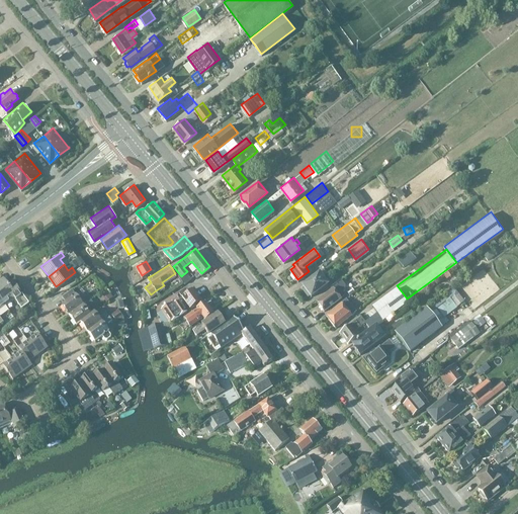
[(327,270),(324,266),(303,283),(304,284),(301,285),(308,294),(310,292),(311,294),(328,281),(323,274),(327,270)]
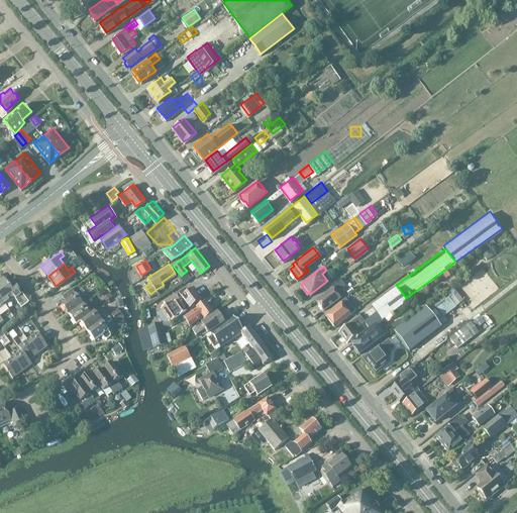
[(0,294),(5,302),(14,295),(21,305),(28,300),(16,282),(11,286),(4,276),(0,278),(0,294)]
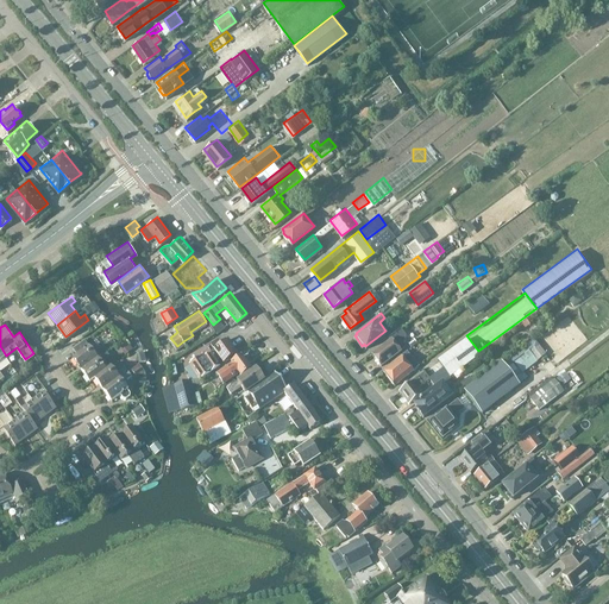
[(421,337),(432,331),(427,325),(418,331),(421,337)]
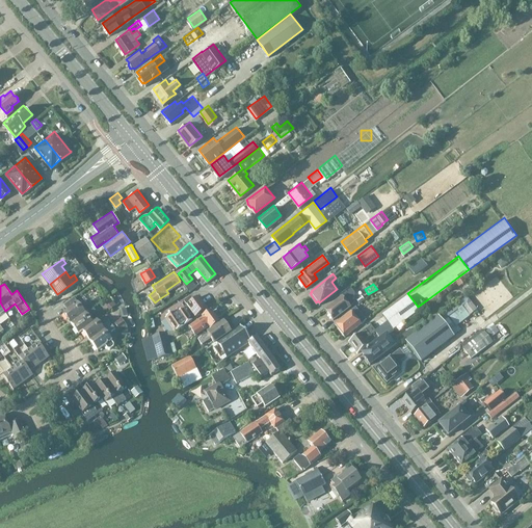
[(338,298),(325,308),(333,317),(345,308),(344,308),(353,300),(351,297),(353,295),(354,290),(349,285),(339,293),(342,295),(338,298)]
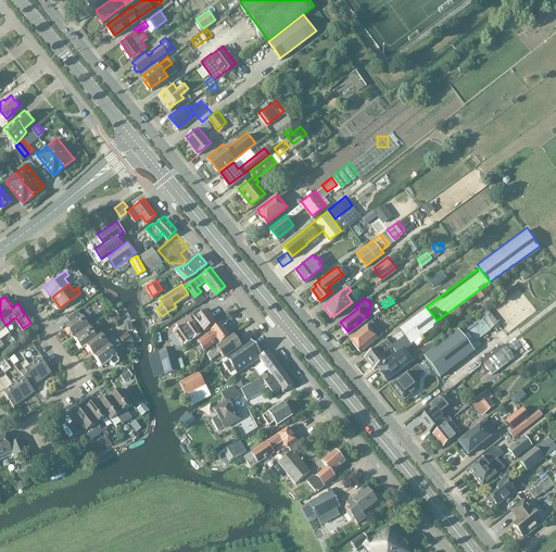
[(173,338),(171,340),(173,345),(174,345),(182,343),(201,331),(198,326),(201,324),(204,329),(216,321),(207,308),(202,311),(199,306),(192,312),(196,316),(192,318),(192,320),(189,322),(187,320),(173,329),(180,339),(175,342),(173,338)]
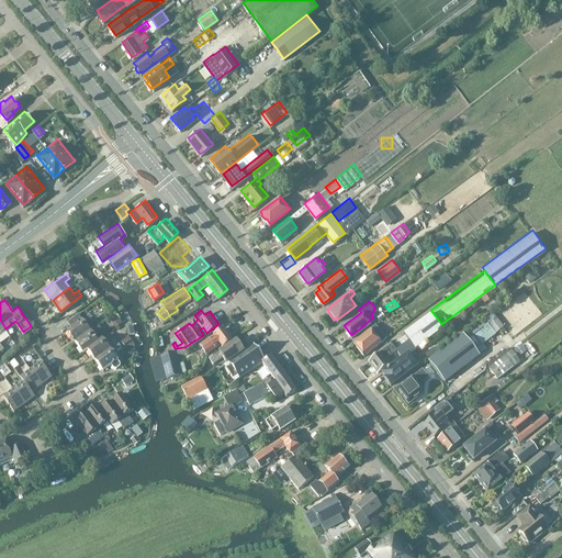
[(441,325),(441,324),(430,310),(404,330),(415,345),(441,325)]
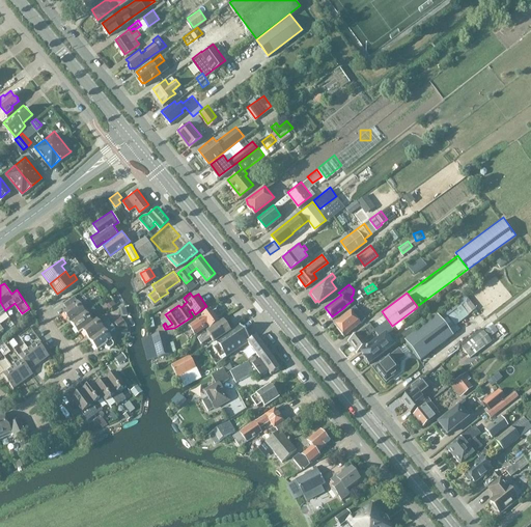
[(475,306),(465,293),(459,297),(470,310),(475,306)]
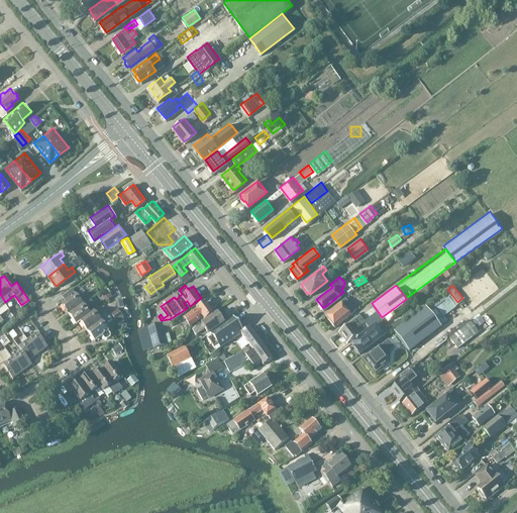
[(69,311),(90,296),(87,292),(80,297),(72,286),(62,294),(66,299),(62,301),(69,311)]
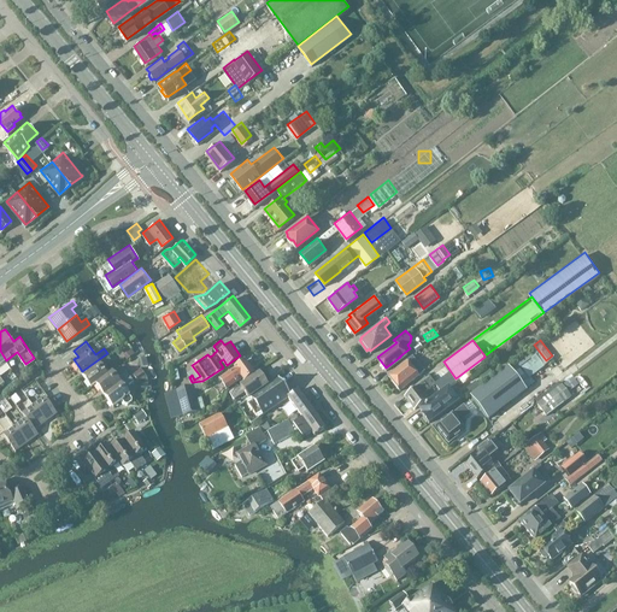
[(90,383),(95,380),(107,371),(103,364),(111,358),(107,353),(82,371),(90,383)]
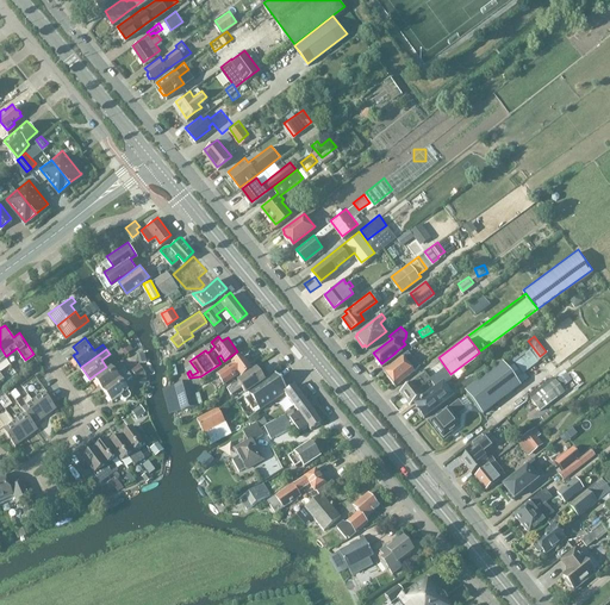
[(408,349),(383,368),(396,384),(414,368),(423,360),(418,353),(414,356),(408,349)]
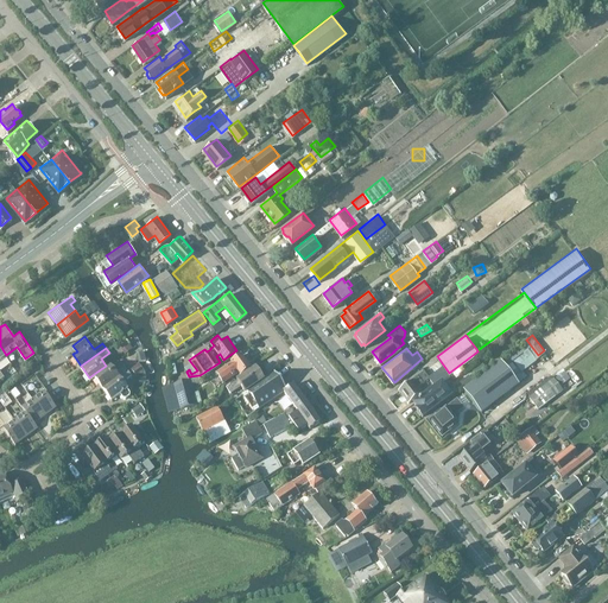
[(241,372),(251,365),(241,351),(216,369),(223,379),(239,368),(241,372)]
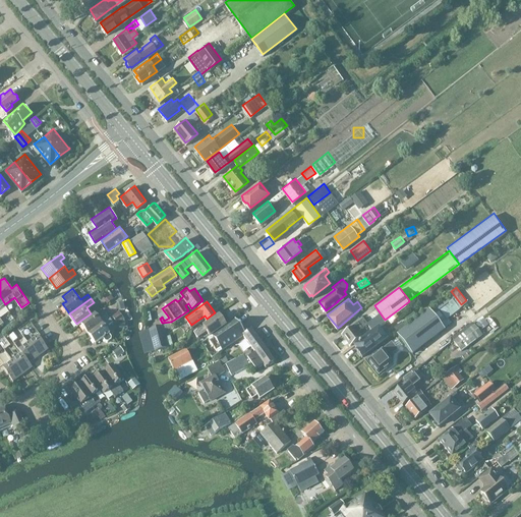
[(429,306),(397,331),(412,351),(445,327),(429,306)]
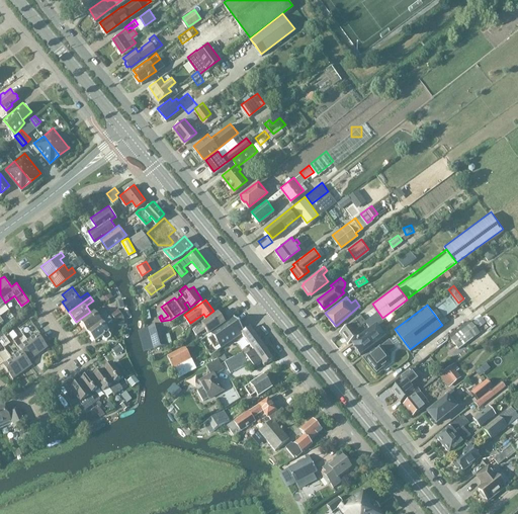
[(475,315),(479,320),(482,317),(487,322),(495,315),(486,305),(475,315)]
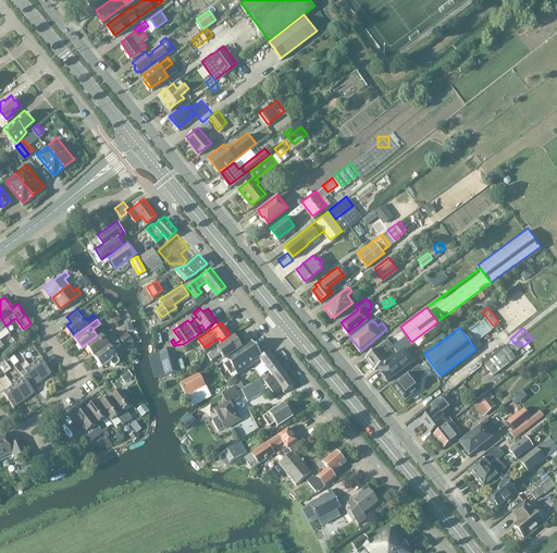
[(101,332),(97,335),(86,343),(95,354),(118,336),(114,332),(106,339),(101,332)]
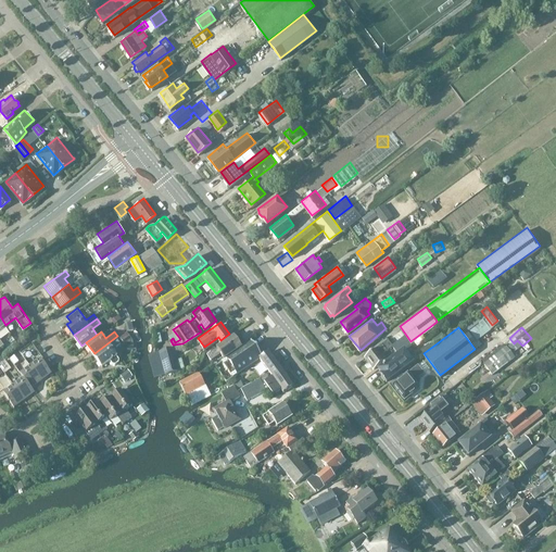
[(224,356),(241,345),(234,333),(206,352),(211,358),(220,351),(224,356)]
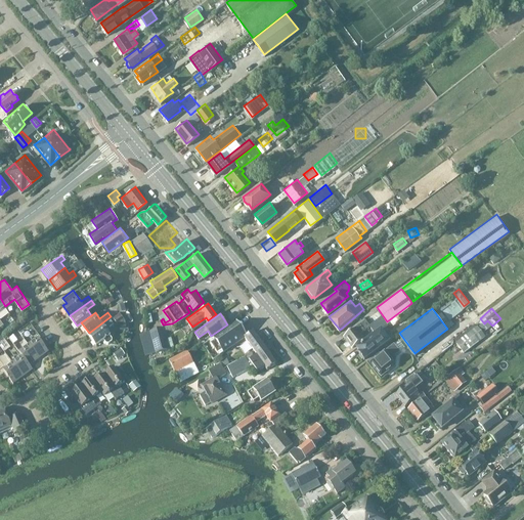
[(111,316),(89,333),(96,343),(103,337),(106,341),(107,340),(112,338),(112,336),(110,333),(111,333),(105,327),(114,320),(111,316)]
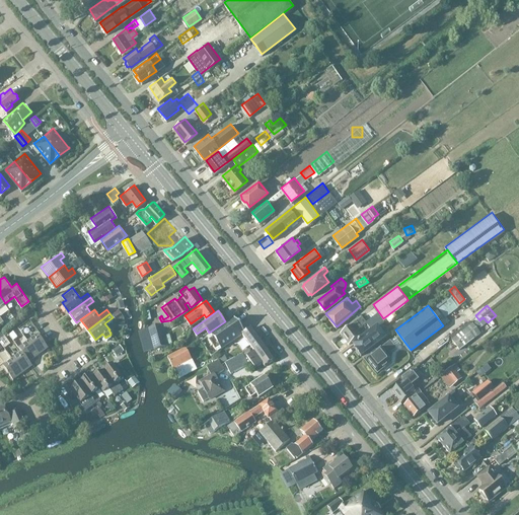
[(201,338),(210,352),(245,329),(234,314),(225,321),(209,333),(201,338)]
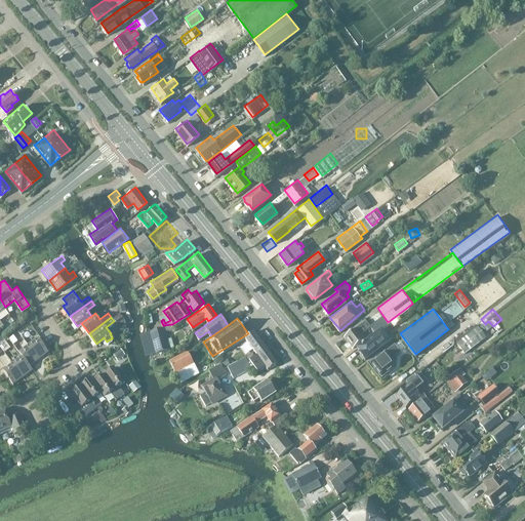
[(360,332),(370,324),(366,318),(360,322),(345,334),(353,346),(364,336),(360,332)]
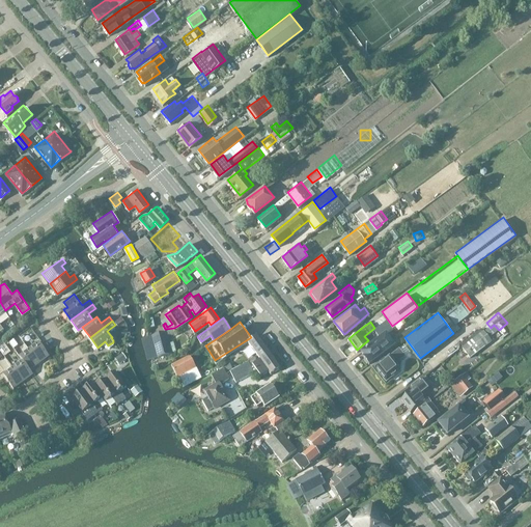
[(410,326),(399,333),(403,338),(413,330),(410,326)]
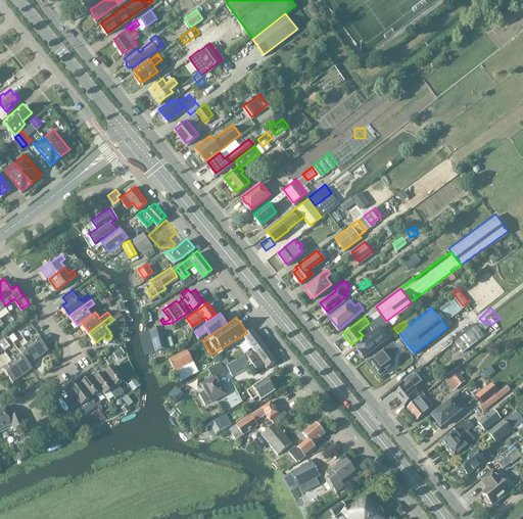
[(8,328),(14,336),(19,332),(13,324),(8,328)]
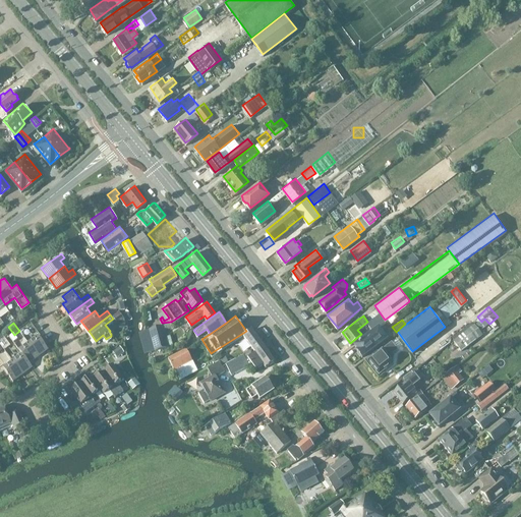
[(168,344),(163,323),(162,323),(149,327),(155,348),(168,344)]
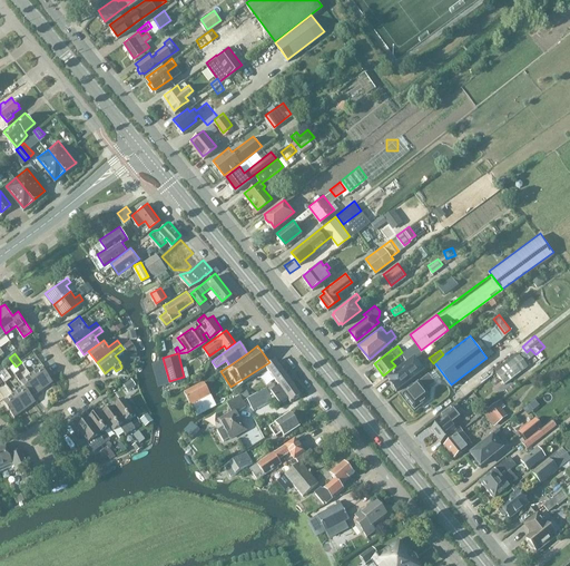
[(414,357),(389,376),(392,380),(391,381),(396,388),(422,368),(414,357)]
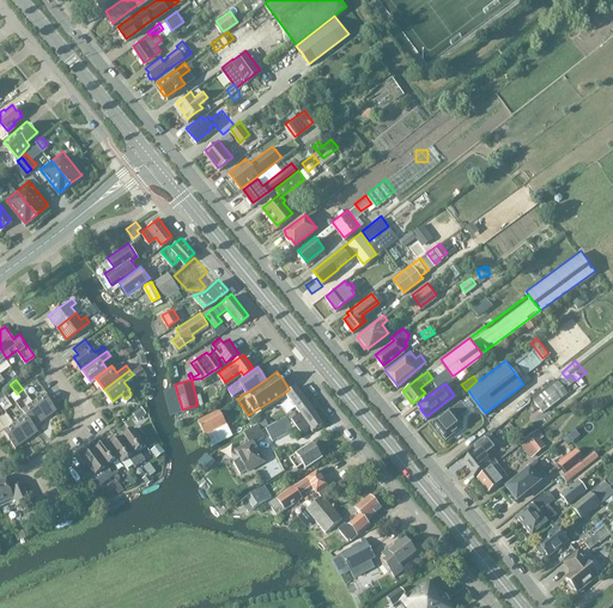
[(548,383),(533,396),(542,408),(558,395),(548,383)]
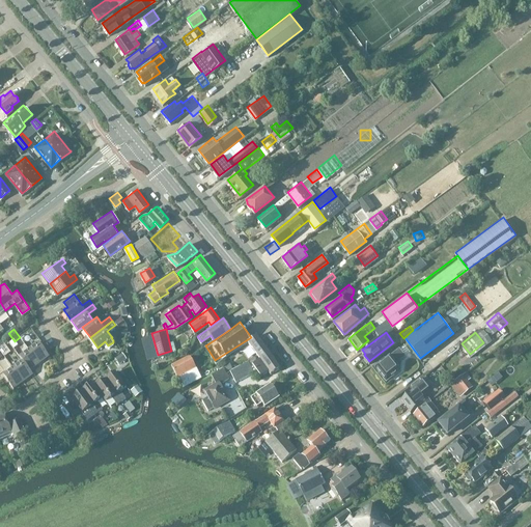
[(269,364),(273,370),(280,365),(275,358),(275,357),(273,354),(272,354),(256,333),(251,337),(248,339),(257,353),(259,355),(260,357),(267,365),(269,364)]
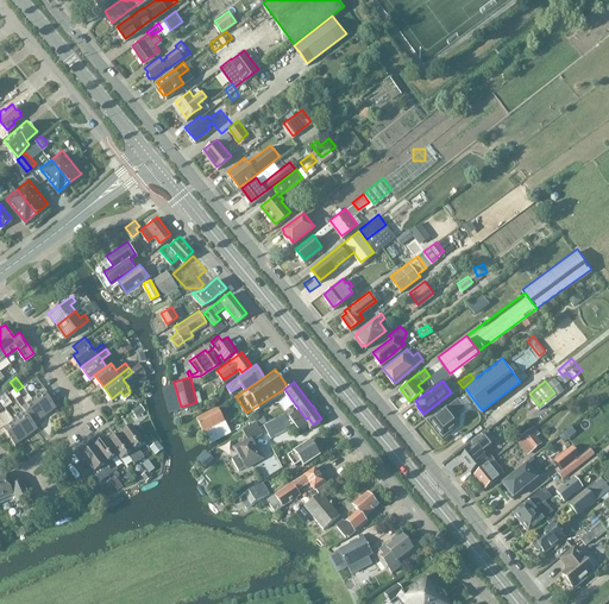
[(33,397),(44,413),(56,404),(44,389),(33,397)]
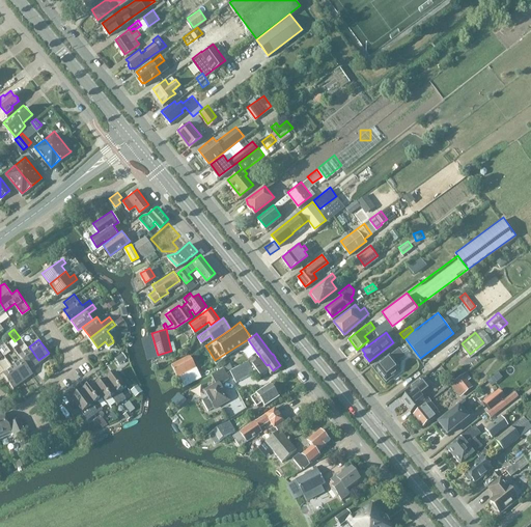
[(113,349),(119,357),(128,351),(121,342),(113,349)]
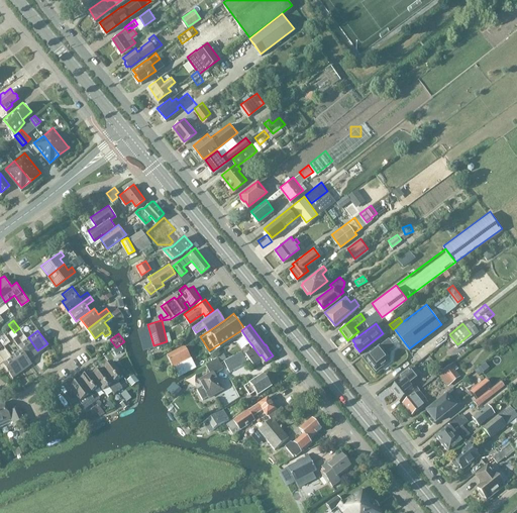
[(388,336),(366,354),(376,368),(389,357),(384,350),(393,342),(388,336)]
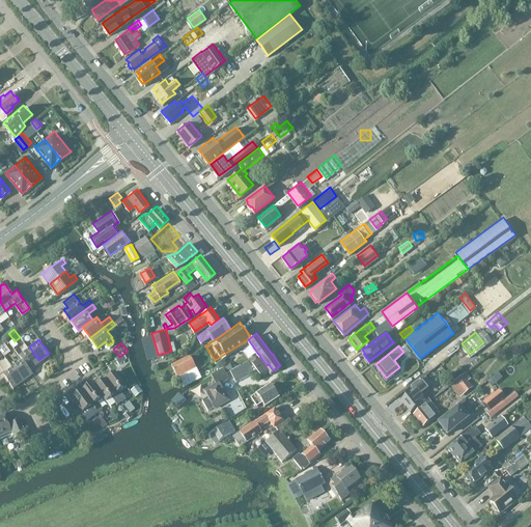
[(20,354),(23,358),(29,367),(38,360),(29,347),(20,354)]
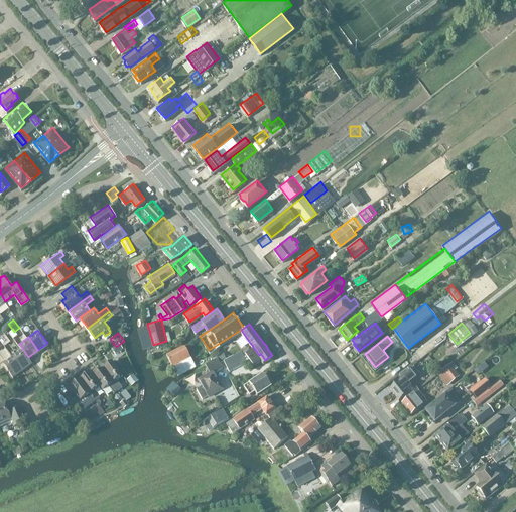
[(172,365),(190,355),(184,343),(166,352),(172,365)]
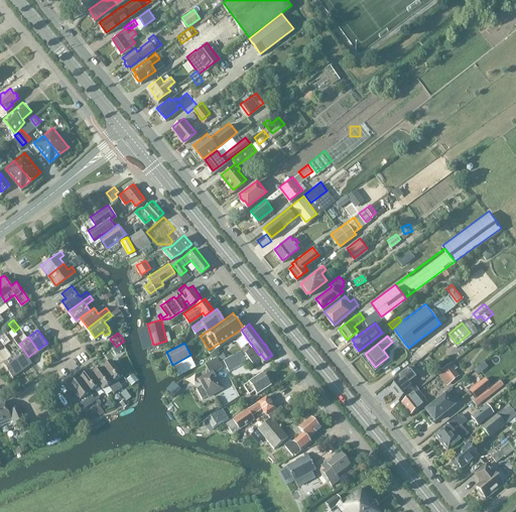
[(259,355),(253,347),(249,349),(247,345),(243,348),(253,363),(260,358),(263,361),(265,360),(261,354),(259,355)]
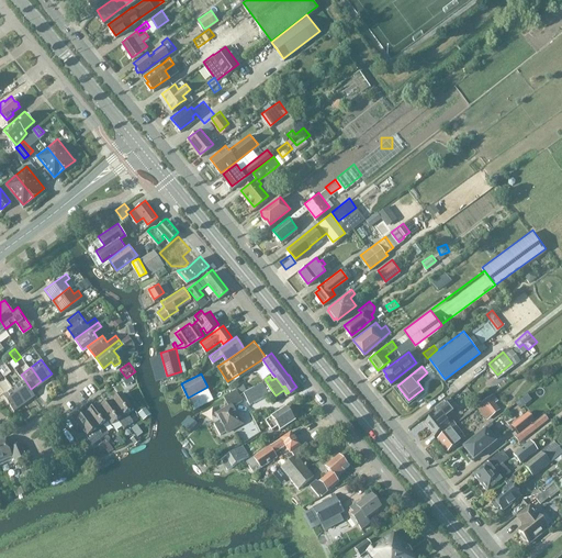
[(34,393),(31,389),(24,379),(14,387),(24,401),(34,393)]
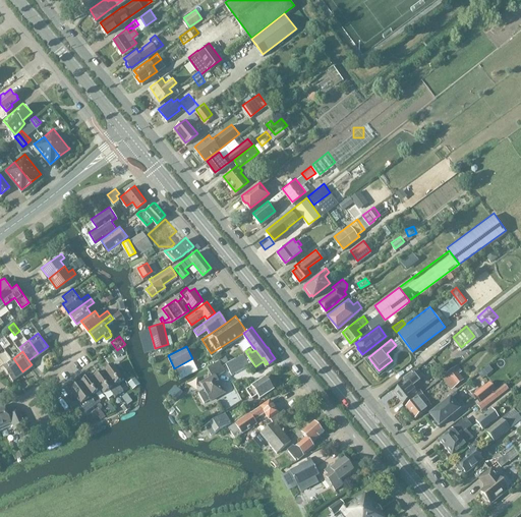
[(231,372),(249,362),(243,352),(226,361),(231,372)]
